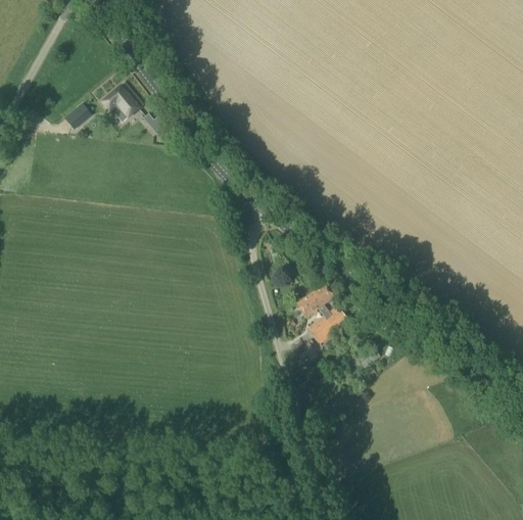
[(144,103),(126,81),(122,84),(122,83),(101,100),(109,109),(113,106),(125,120),(128,117),(128,119),(141,106),(144,103)]
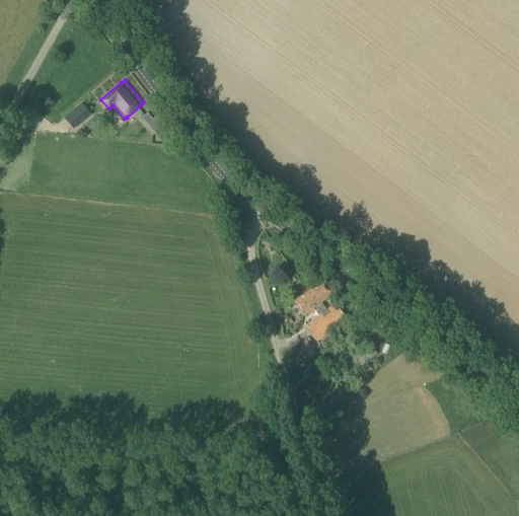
[(83,116),(75,106),(64,116),(72,126),(83,116)]
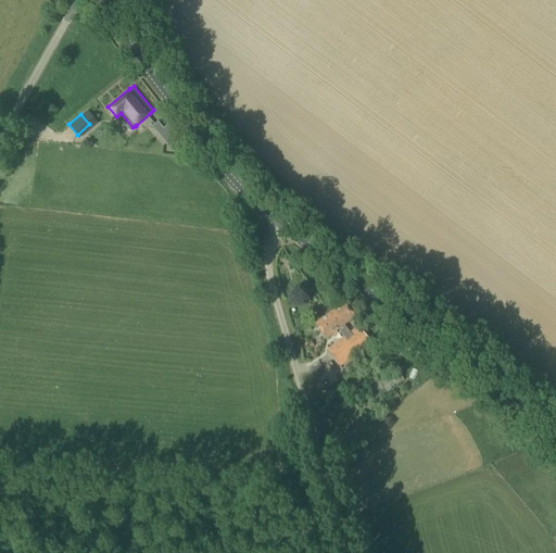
[(158,120),(152,125),(167,142),(178,134),(168,123),(164,126),(158,120)]
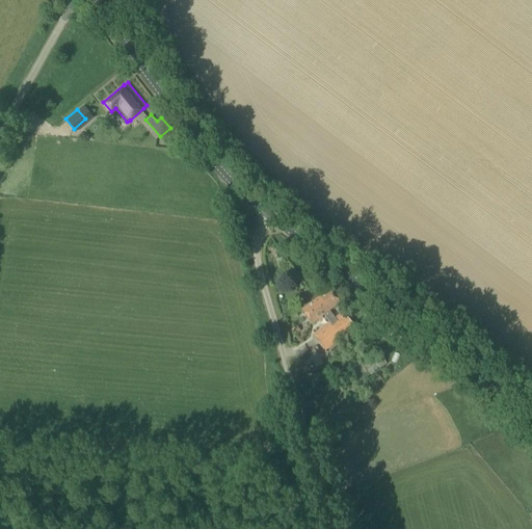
[(323,313),(329,309),(340,300),(329,288),(302,308),(312,321),(323,313)]
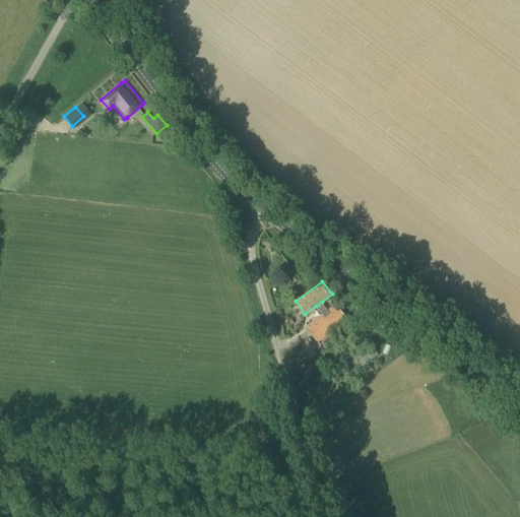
[(322,302),(316,306),(325,317),(317,322),(315,318),(306,324),(318,340),(347,318),(335,303),(327,308),(331,312),(330,313),(322,302)]
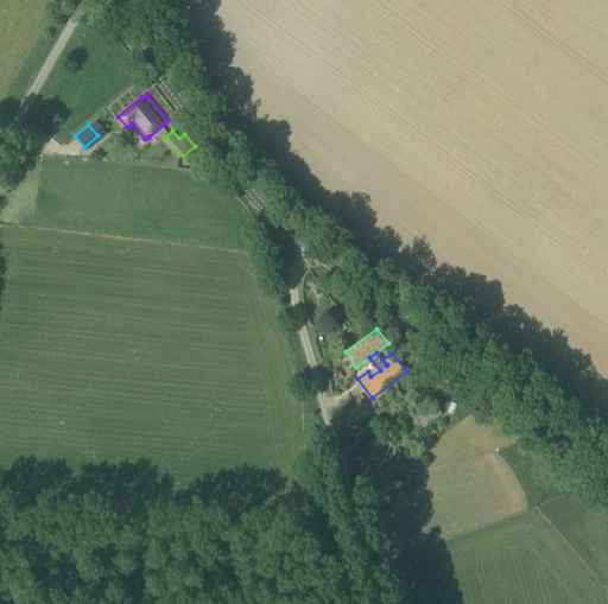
[(340,369),(333,374),(336,381),(343,376),(340,369)]
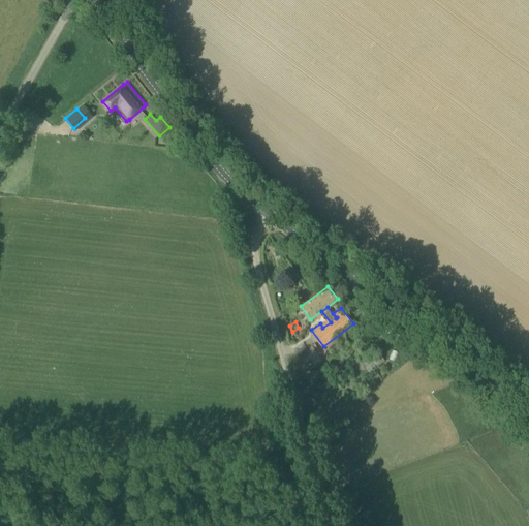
[(294,332),(299,337),(305,333),(302,328),(294,332)]
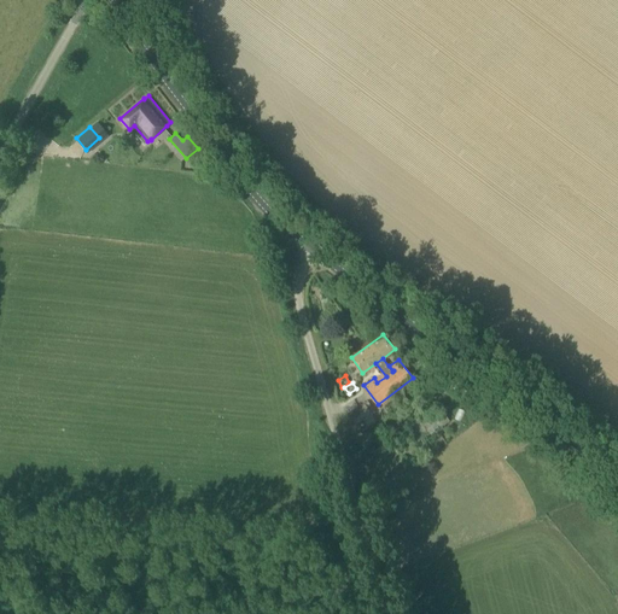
[(355,422),(374,410),(368,401),(349,414),(355,422)]
